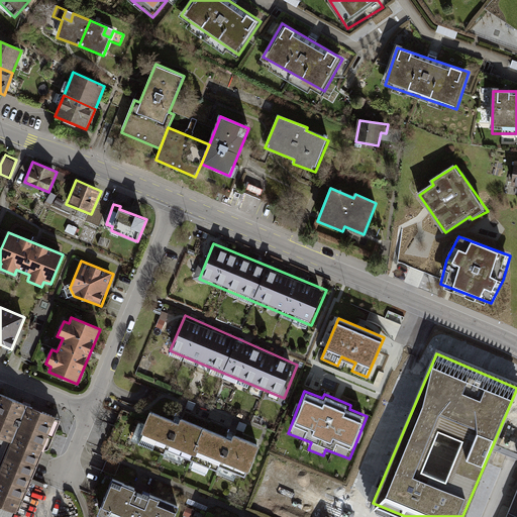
[(0,395),(0,438),(10,443),(0,469),(0,506),(16,514),(56,418),(0,395)]
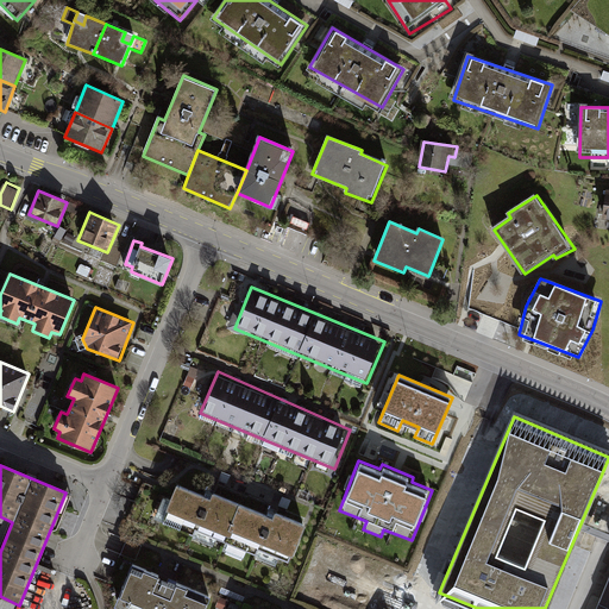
[(202,496),(177,487),(165,516),(224,540),(226,533),(293,559),(306,525),(268,510),(267,515),(205,491),(202,496)]
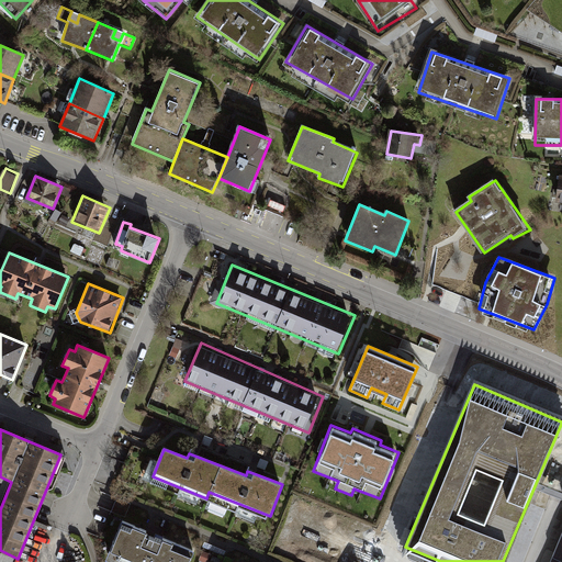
[(190,561),(194,550),(121,521),(102,561),(105,561),(190,561)]
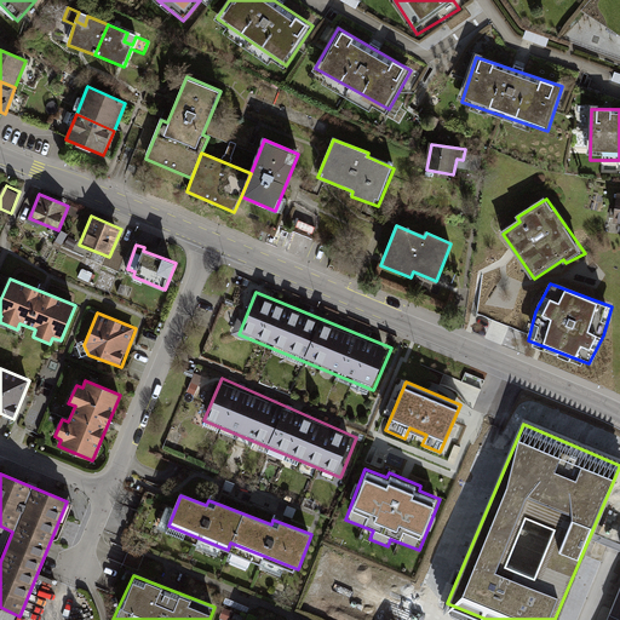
[(619,619),(619,581),(604,619),(619,619)]
